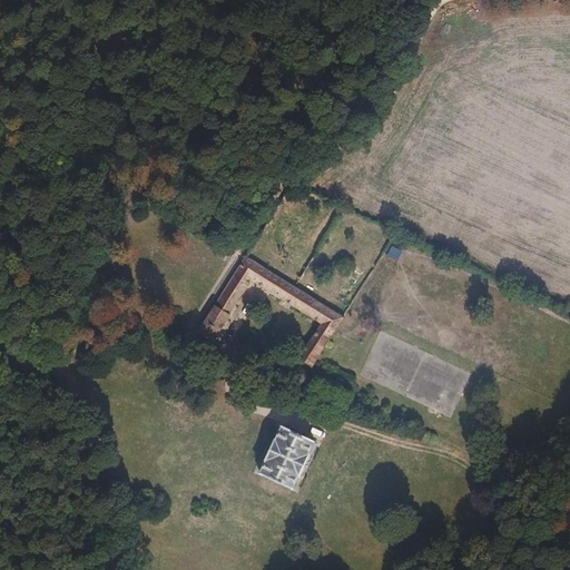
[(402,251),(392,246),(386,255),(397,261),(402,251)]
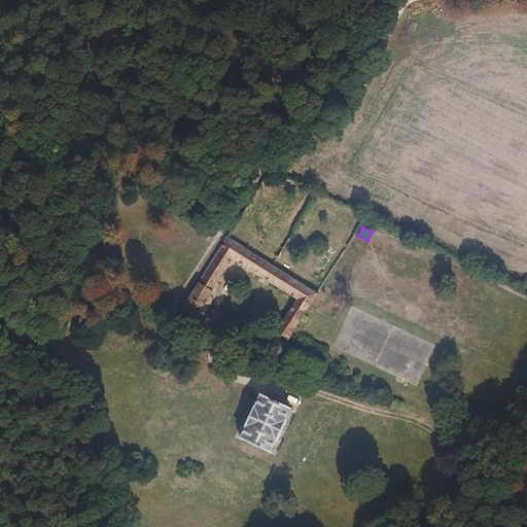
[(277,330),(289,340),(294,331),(318,293),(226,237),(214,258),(227,268),(233,260),(295,300),(277,330)]
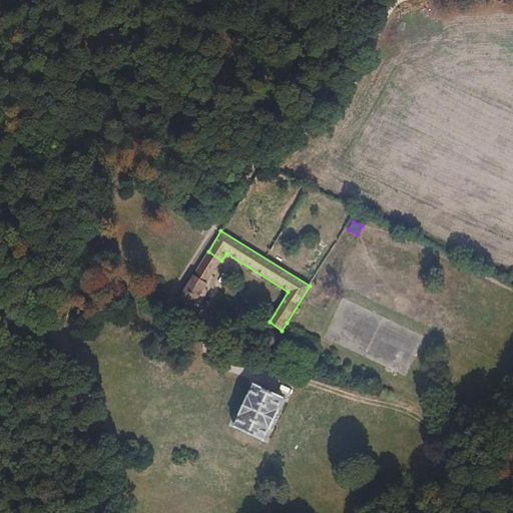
[(206,284),(221,261),(208,251),(193,276),(206,284)]
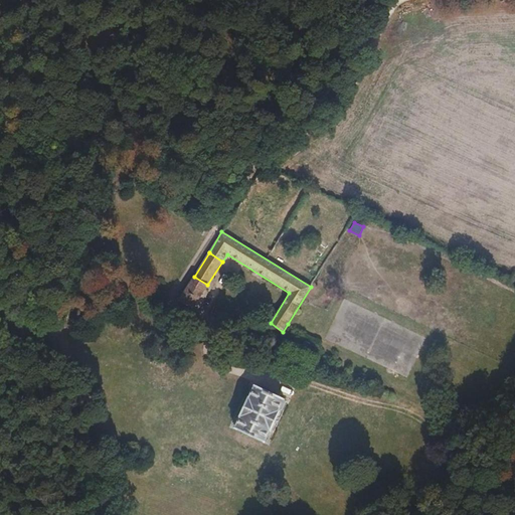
[(207,285),(194,277),(180,300),(192,308),(207,285)]
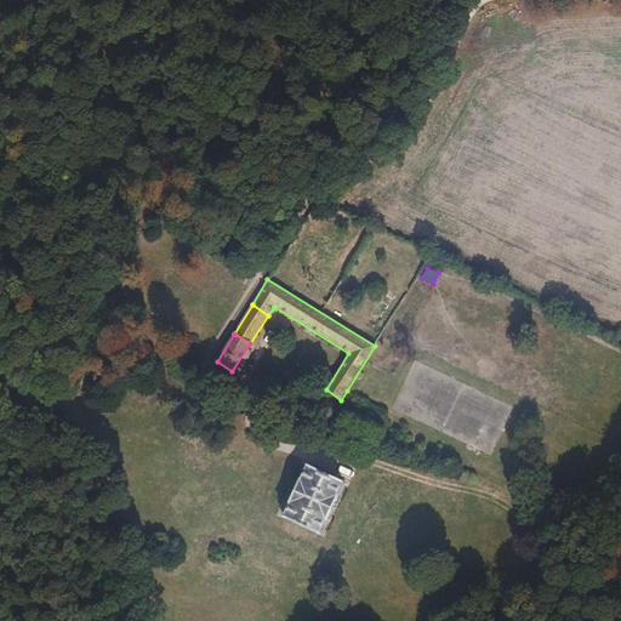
[(281,514),(322,533),(329,517),(326,517),(334,499),(337,500),(345,483),(305,463),(297,480),(301,482),(292,499),(289,497),(281,514)]
